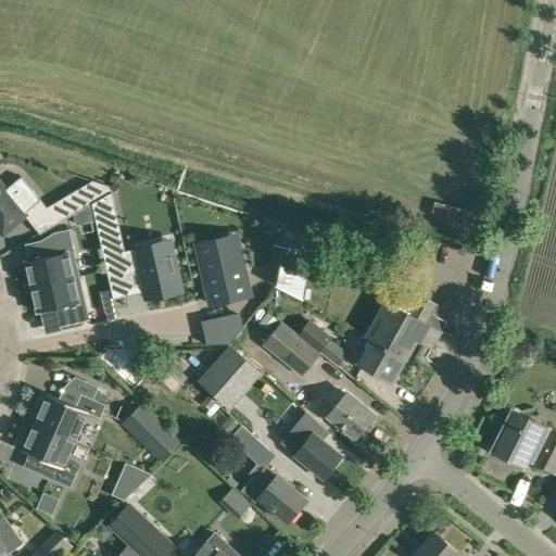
[(73,174),(60,169),(58,177),(71,181),(73,174)]
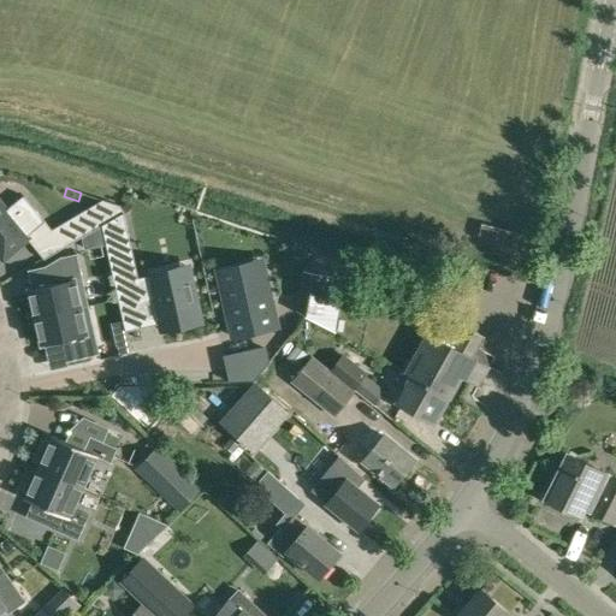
[(0,202),(0,255),(3,259),(29,237),(28,236),(45,221),(23,196),(6,209),(0,202)]
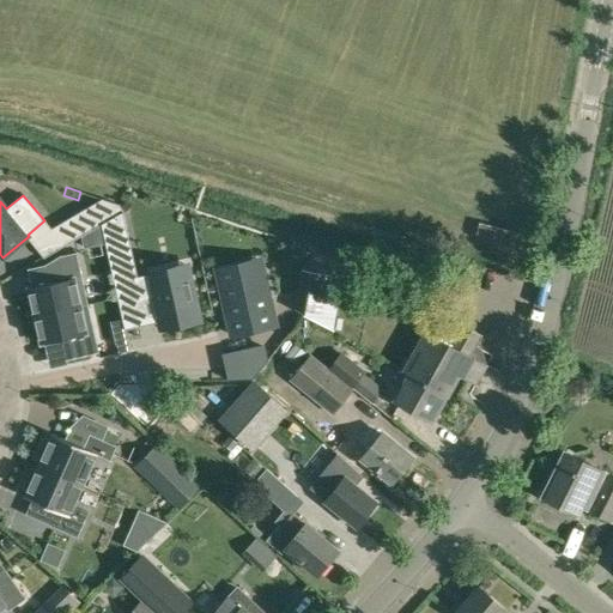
[(50,229),(61,248),(122,212),(119,205),(102,199),(50,229)]
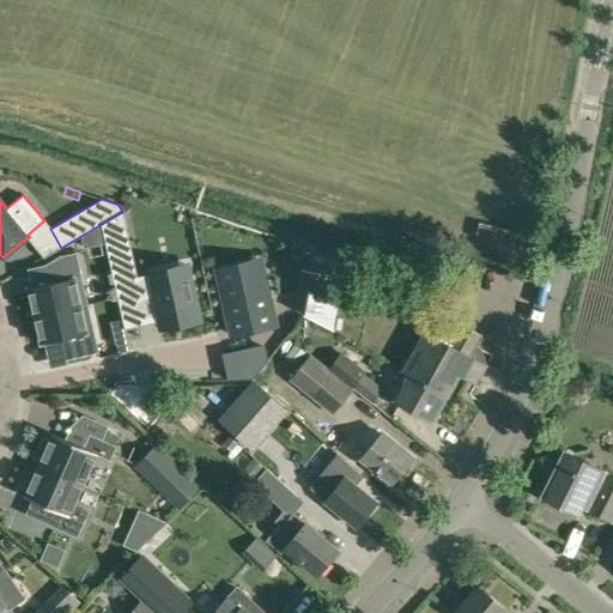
[(129,242),(107,247),(120,305),(143,301),(143,299),(153,297),(159,322),(161,329),(200,321),(193,287),(187,265),(180,266),(149,273),(149,274),(138,277),(129,242)]
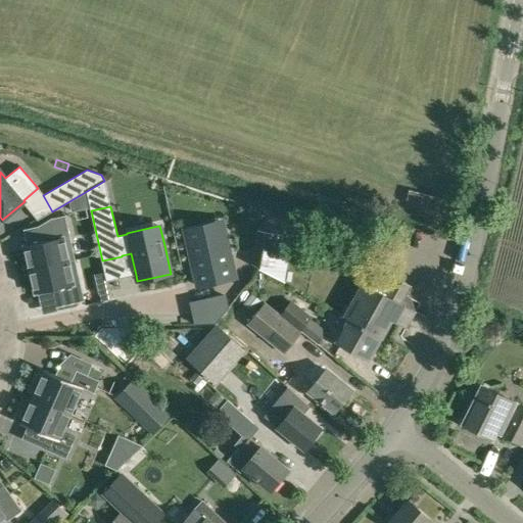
[(27,245),(24,246),(30,271),(75,259),(65,216),(51,219),(38,226),(42,242),(27,245)]
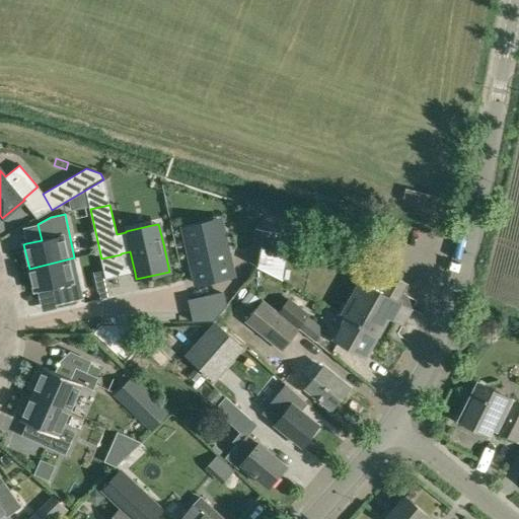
[(204,224),(184,228),(197,284),(232,276),(222,228),(206,232),(204,224)]
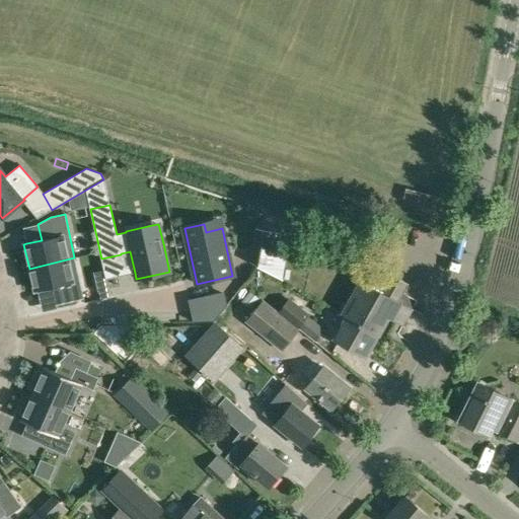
[(261,241),(256,266),(257,266),(283,281),(290,234),(275,231),(263,229),(261,241)]
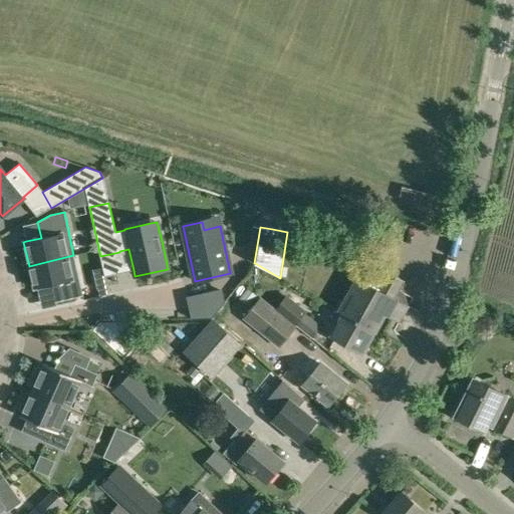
[(73,255),(29,266),(34,288),(51,284),(55,302),(82,296),(73,255)]
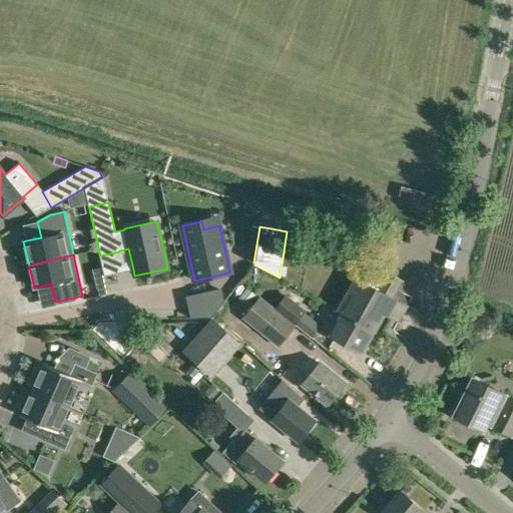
[(378,271),(359,261),(351,277),(354,280),(337,310),(341,313),(329,335),(362,353),(374,332),(375,332),(385,315),(398,322),(407,306),(394,299),(404,281),(380,268),(378,271)]
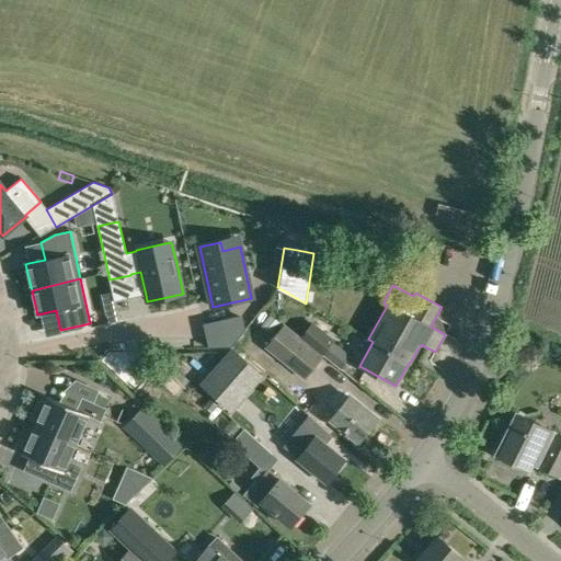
[(116,312),(107,315),(109,323),(118,321),(116,312)]
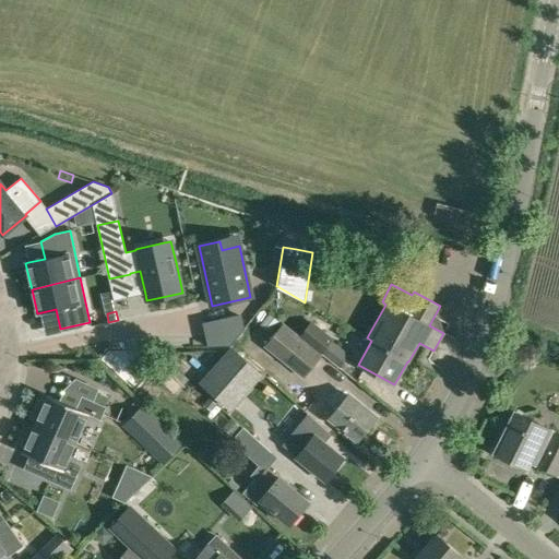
[(270,332),(278,321),(269,313),(260,324),(270,332)]
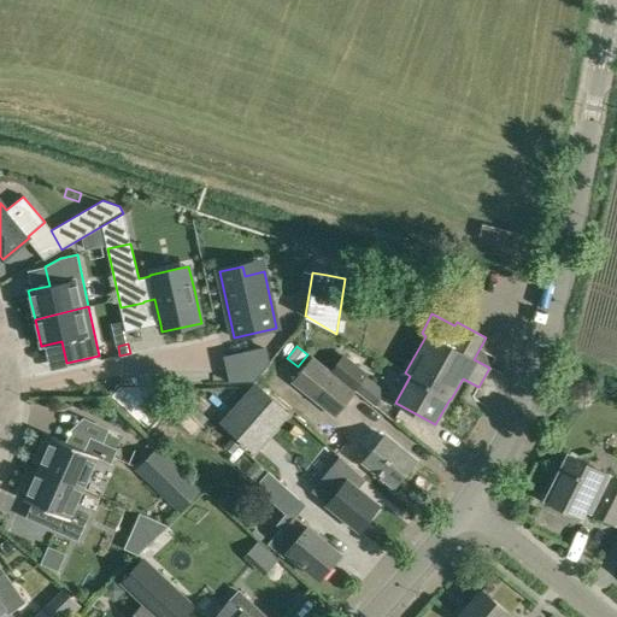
[(251,352),(257,376),(268,363),(264,350),(251,352)]
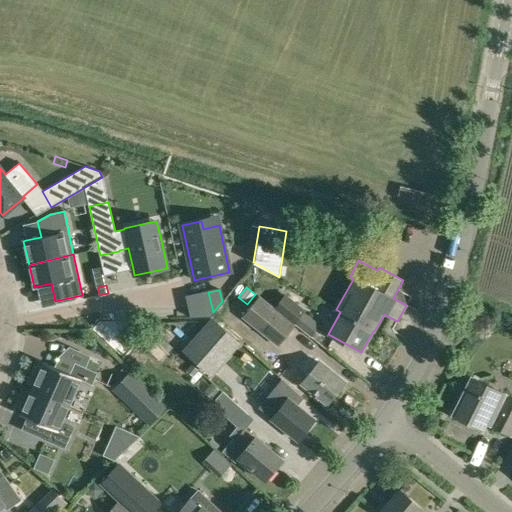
[(302,313),(299,311),(300,310),(281,295),(274,304),(293,320),(295,321),(293,323),(295,325),(311,337),(320,326),(303,311),(302,313)]
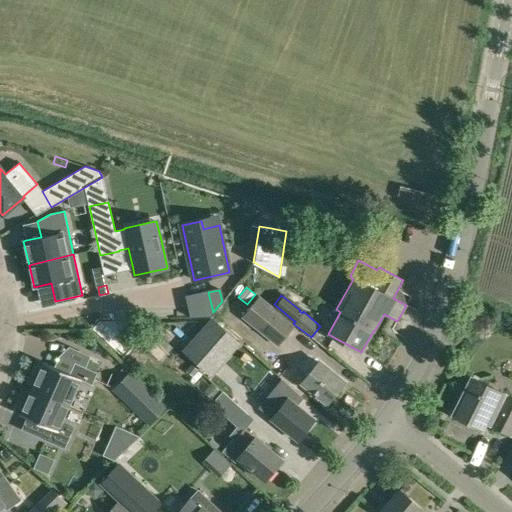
[(295,325),(293,323),(259,296),(241,318),(277,347),(295,325)]
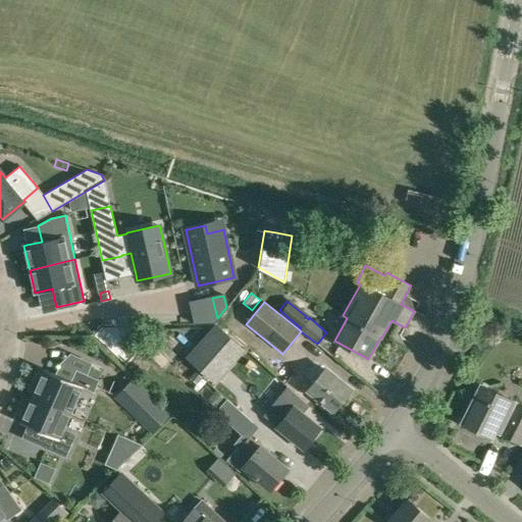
[(194,357),(191,360),(218,385),(221,382),(220,381),(229,371),(231,372),(251,352),(223,326),(204,347),(205,348),(196,358),(194,357)]
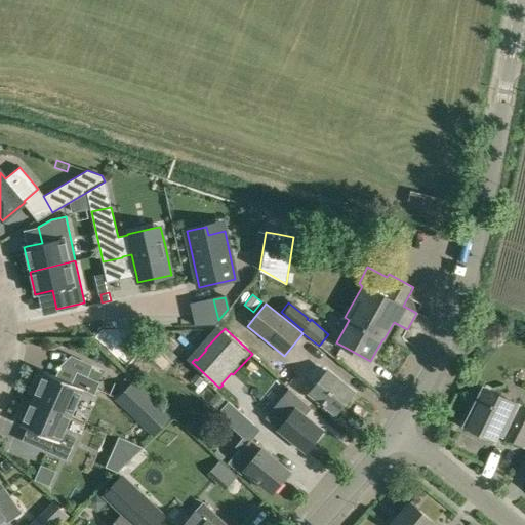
[(87,376),(98,381),(103,373),(90,368),(87,376)]
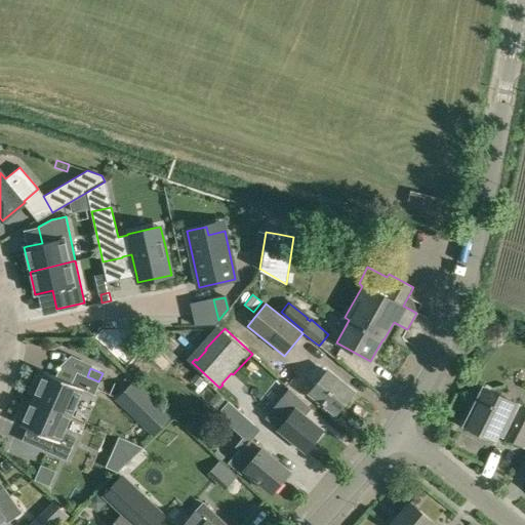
[(354,392),(327,370),(317,382),(307,375),(295,388),(313,401),(315,398),(335,414),(354,392)]
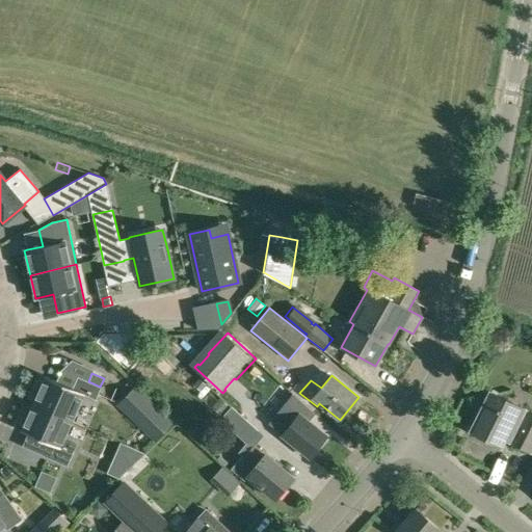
[(40,378),(30,398),(35,399),(33,403),(72,421),(83,395),(95,399),(100,387),(88,381),(77,376),(72,388),(46,376),(44,380),(40,378)]
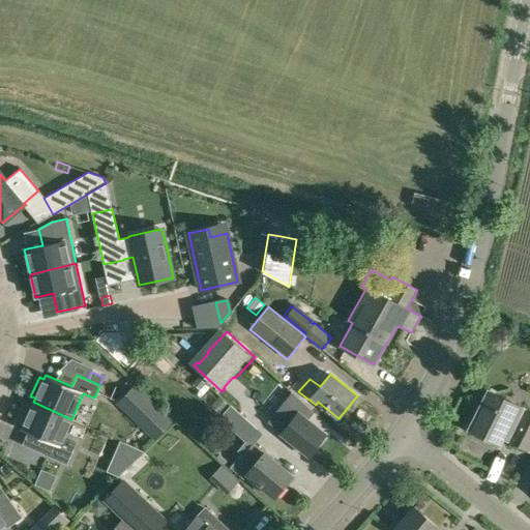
[(529,452),(529,449),(529,411),(523,408),(487,390),(467,430),(499,445),(503,438),(507,440),(506,441),(529,452)]
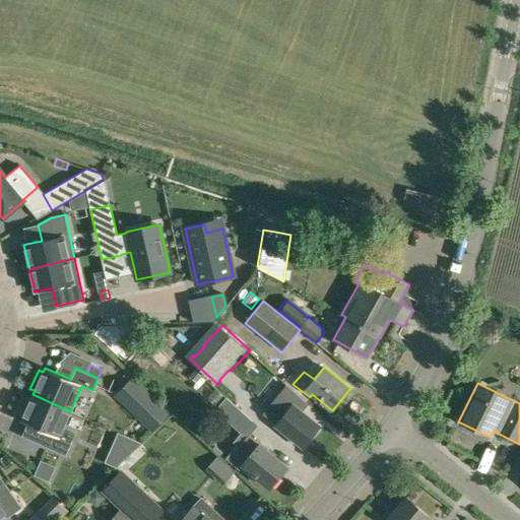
[(26,396),(18,415),(22,417),(20,423),(44,432),(38,445),(64,456),(74,433),(63,428),(70,411),(33,394),(30,398),(26,396)]
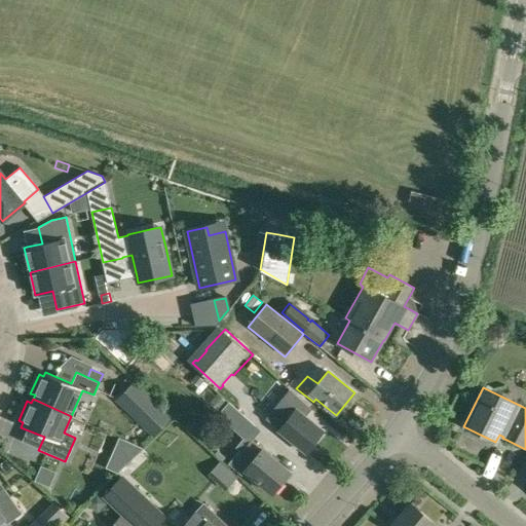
[(295,410),(284,401),(272,414),(284,423),(278,430),(305,453),(323,431),(296,409),(295,410)]
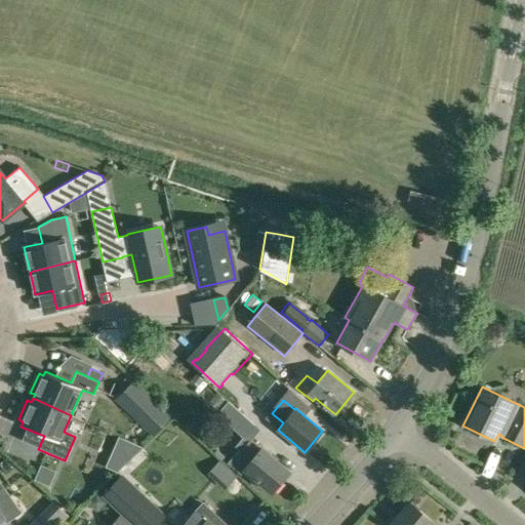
[(243,439),(255,426),(232,404),(219,417),(243,439)]
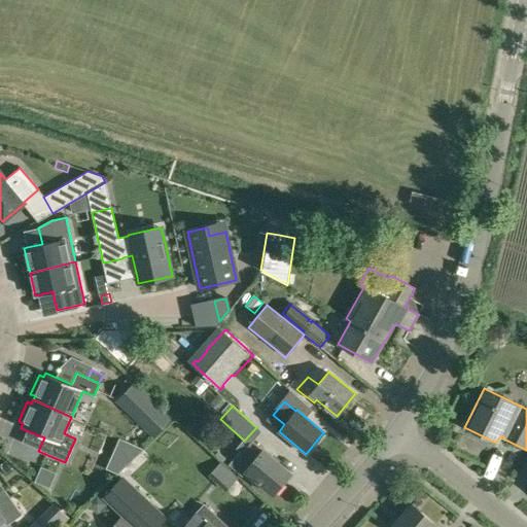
[(262,450),(251,441),(245,448),(243,447),(227,465),(242,477),(245,472),(273,495),(291,473),(262,450)]
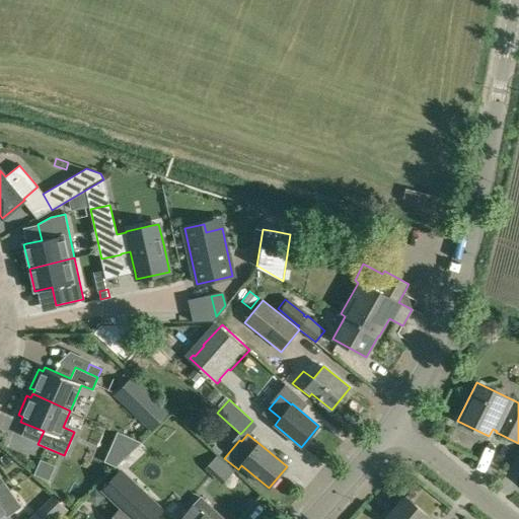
[(33,474),(49,480),(55,466),(40,459),(33,474)]
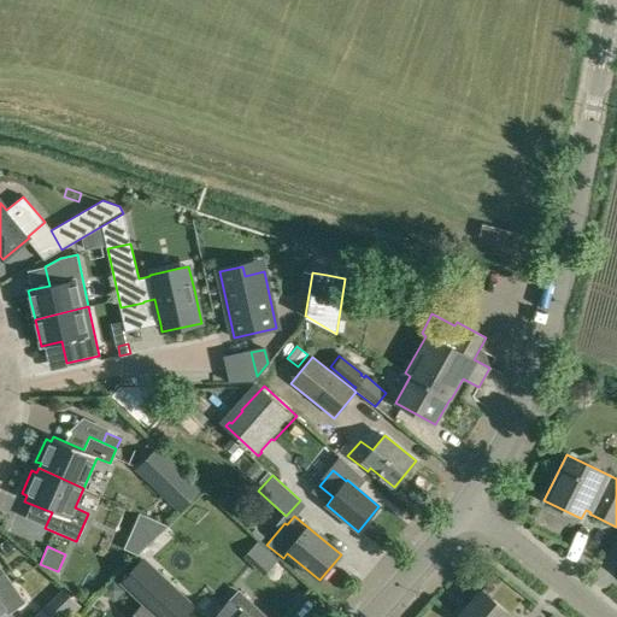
[(145,551),(117,577),(157,616),(184,616),(198,604),(145,551)]
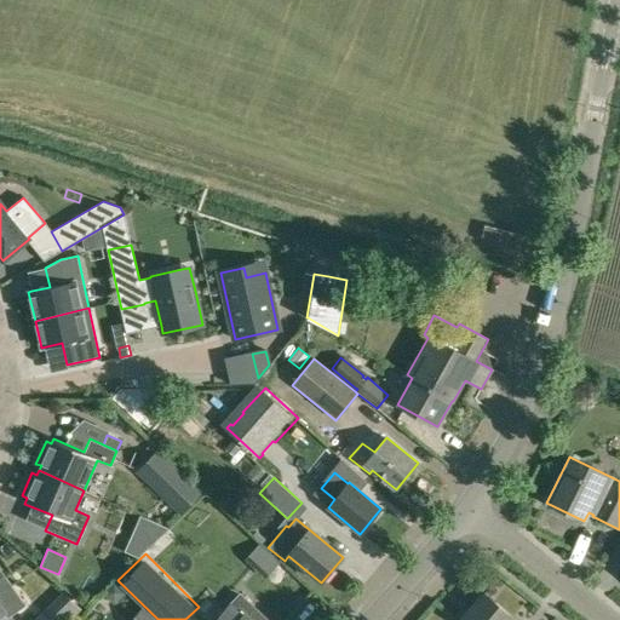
[(0,616),(4,614),(7,618),(26,606),(6,578),(0,581),(0,616)]
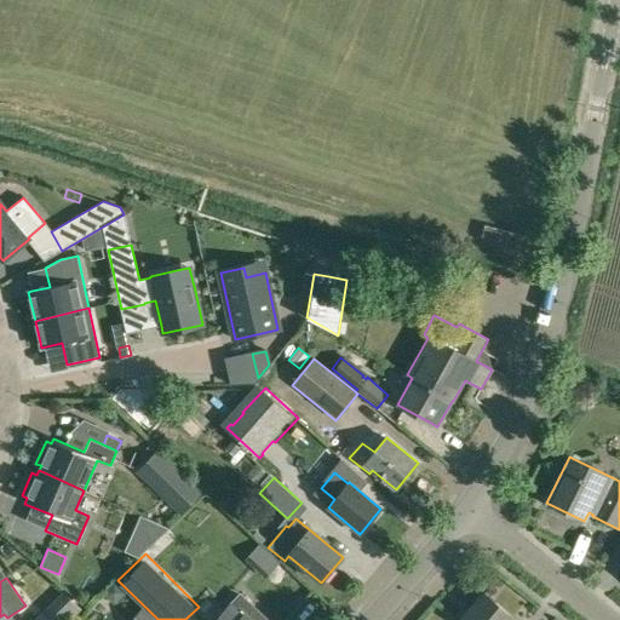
[(231,586),(199,619),(252,619),(259,613),(231,586)]
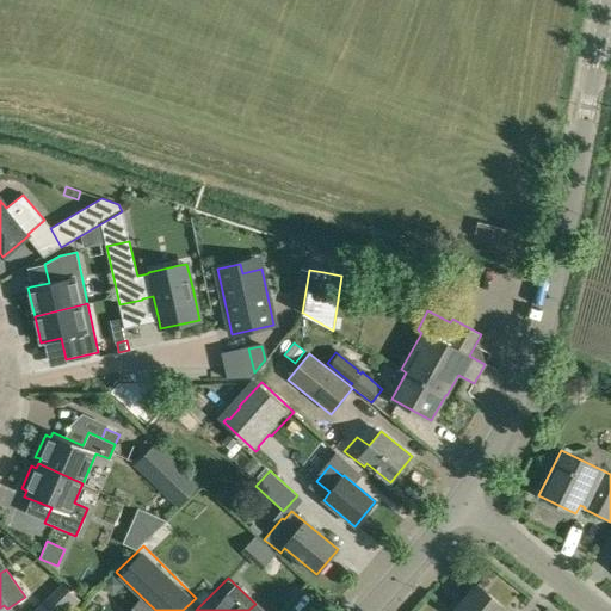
[(62,584),(48,597),(61,610),(72,610),(81,603),(62,584)]
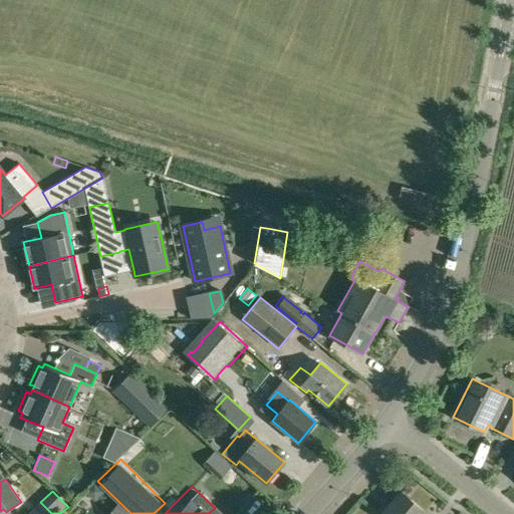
[(423,513),(425,512),(401,491),(381,512),(384,513),(423,513)]
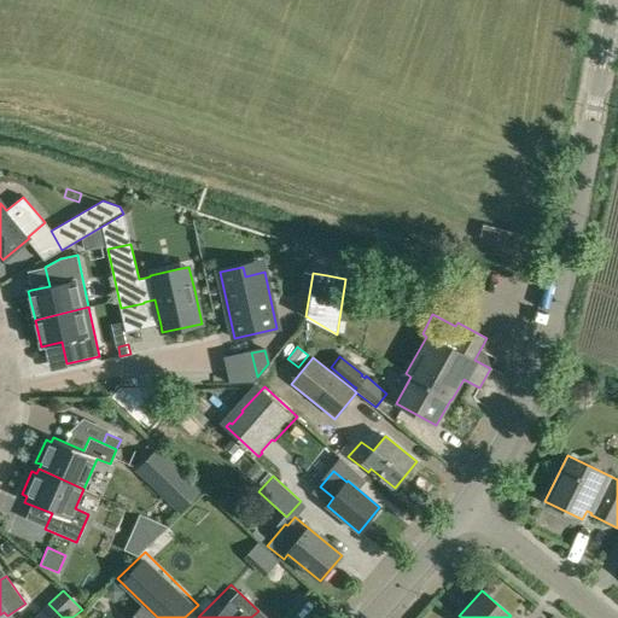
[(155,617),(143,607),(141,606),(129,617),(155,617)]
